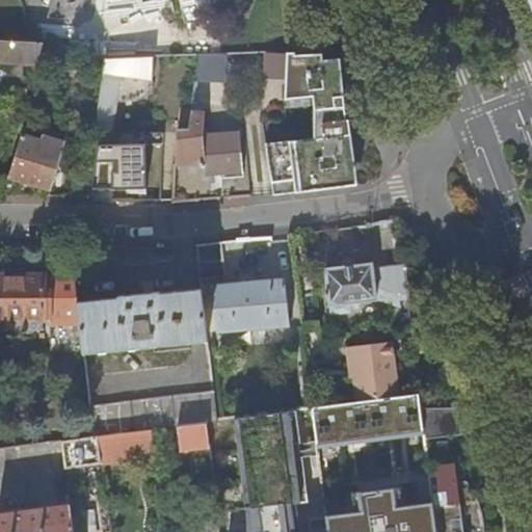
[(43,42),(0,40),(0,59),(10,60),(9,67),(25,68),(26,61),(35,62),(43,42)]
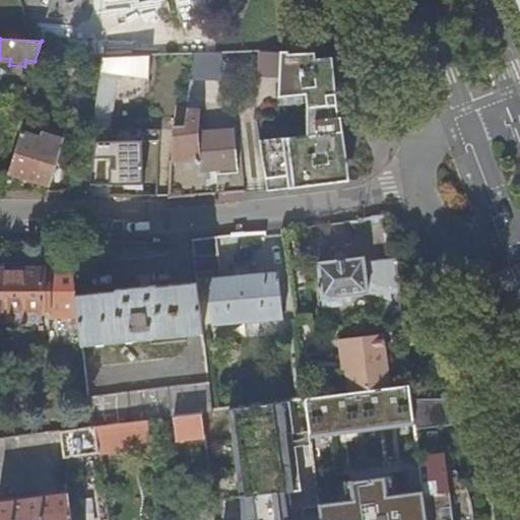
[(338,116),(332,57),(315,58),(315,52),(288,54),(288,52),(281,52),(279,96),(307,93),(307,136),(259,140),(267,191),(337,182),(346,167),(341,116),(338,116)]
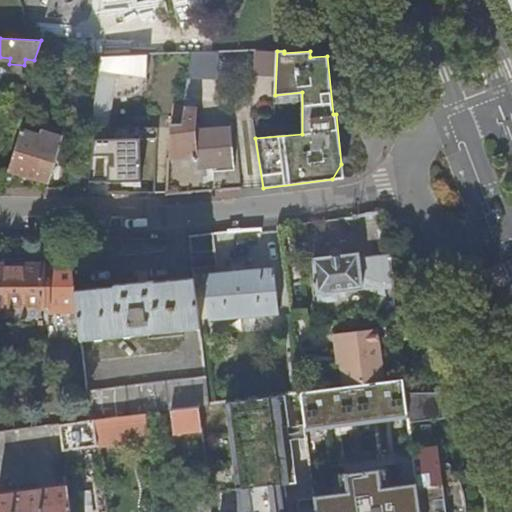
[(217,78),(218,52),(192,53),(189,78),(217,78)]
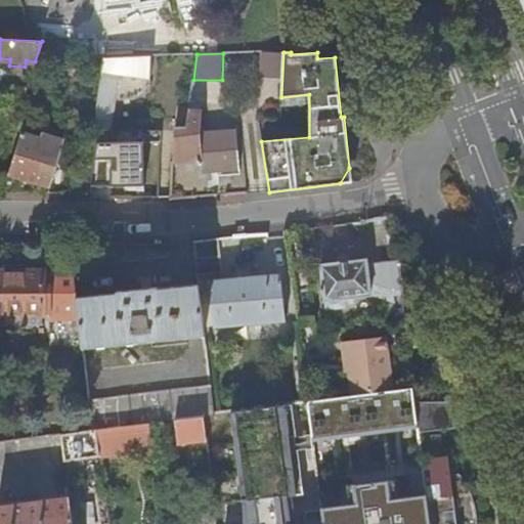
[(95,118),(111,118),(122,73),(130,74),(130,56),(103,56),(95,118)]
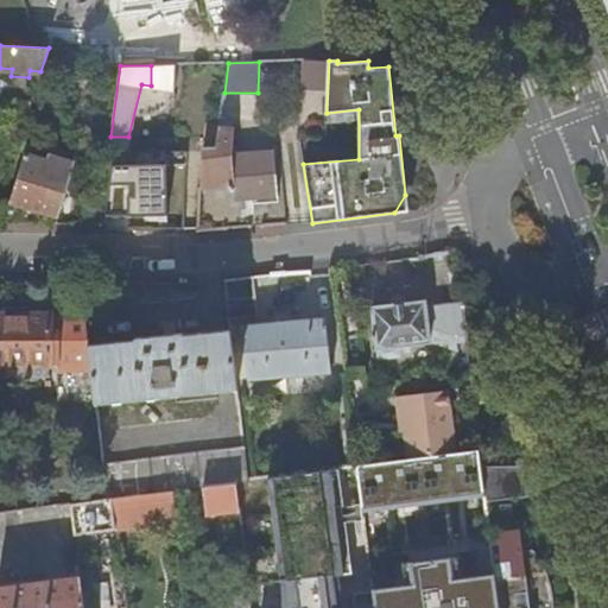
[(29,77),(11,76),(11,86),(29,87),(29,77)]
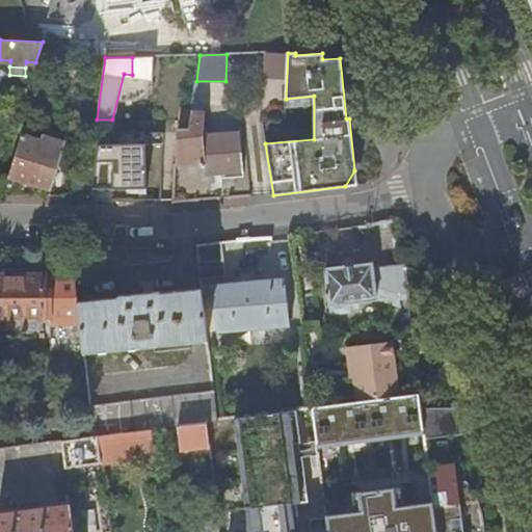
[(124,74),(112,120),(124,121),(132,75),(124,74)]
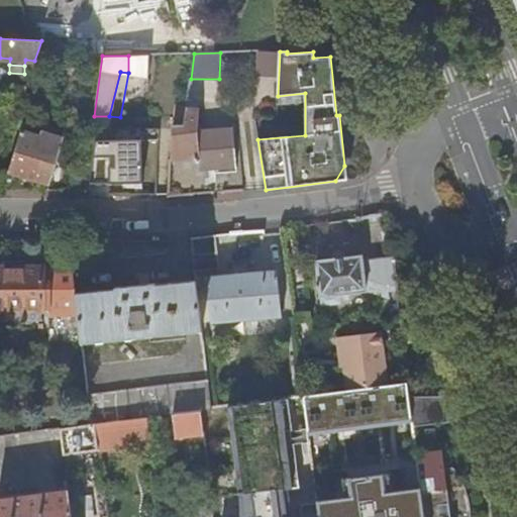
[(15,83),(10,105),(20,106),(26,86),(15,83)]
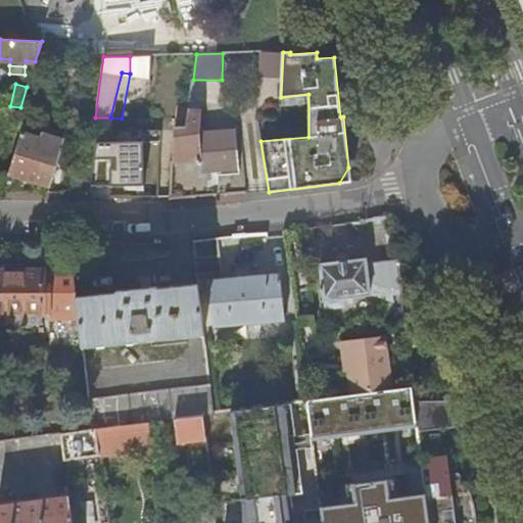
[(195,99),(190,99),(189,99),(188,106),(186,116),(188,117),(187,119),(186,127),(175,127),(172,161),(199,157),(200,171),(238,168),(236,130),(198,132),(200,109),(194,108),(195,99)]
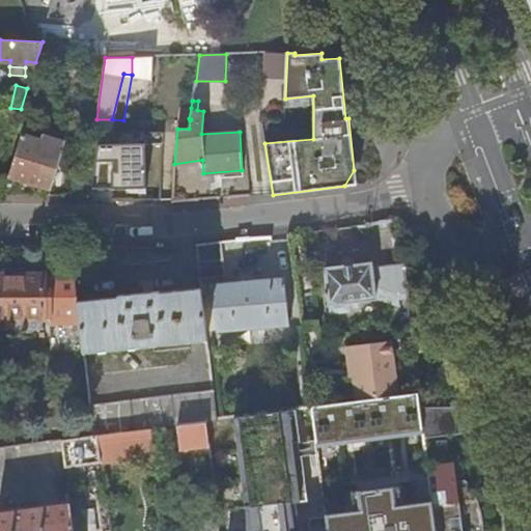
[(180,120),(190,120),(191,119),(189,118),(191,108),(182,107),(180,120)]
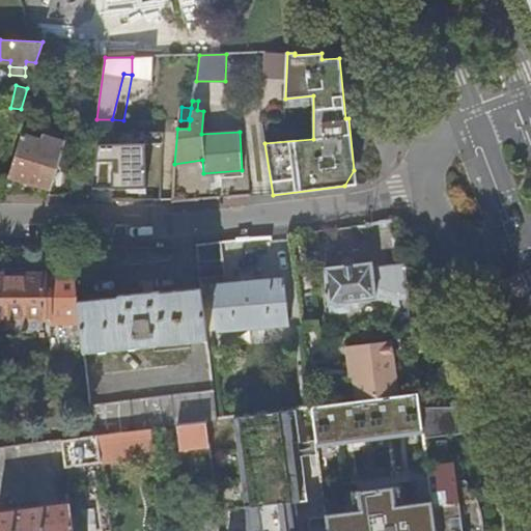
[(100,133),(112,131),(112,119),(96,119),(94,133),(100,133)]
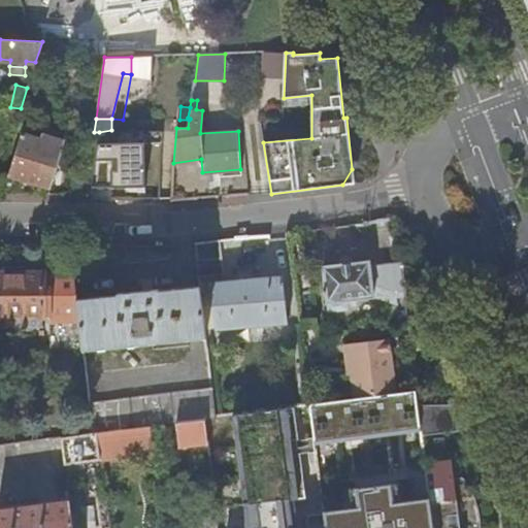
[(111,130),(99,132),(95,166),(94,174),(108,175),(109,166),(111,135),(111,130)]
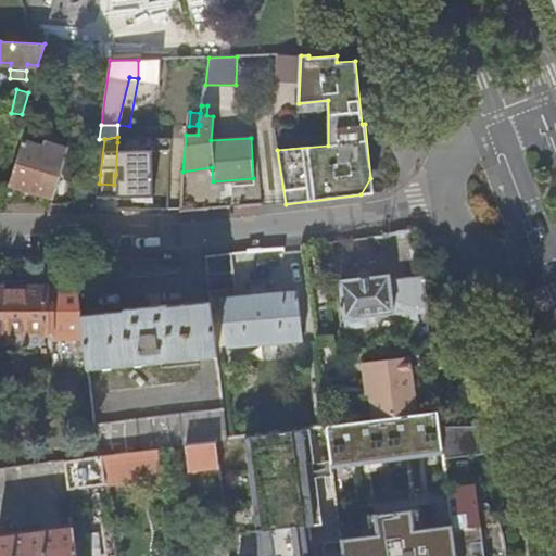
[(42,147),(37,146),(22,140),(1,203),(4,203),(23,203),(23,189),(52,198),(67,148),(45,141),(42,147)]
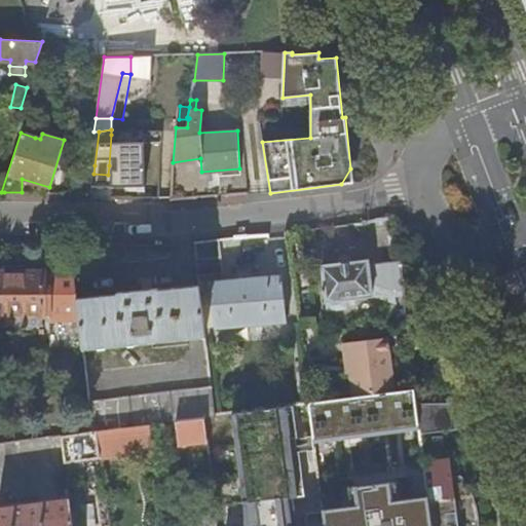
[(111,135),(109,165),(141,166),(141,176),(153,176),(155,137),(111,135)]
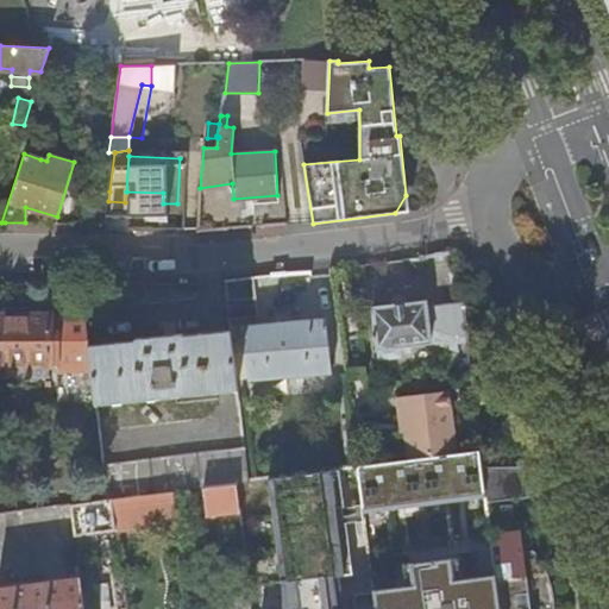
[(85,190),(82,223),(105,223),(108,201),(110,192),(85,190)]
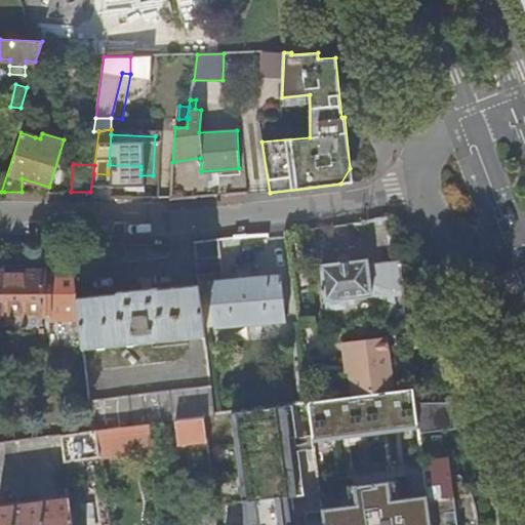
[(223,274),(217,240),(194,242),(198,278),(223,274)]
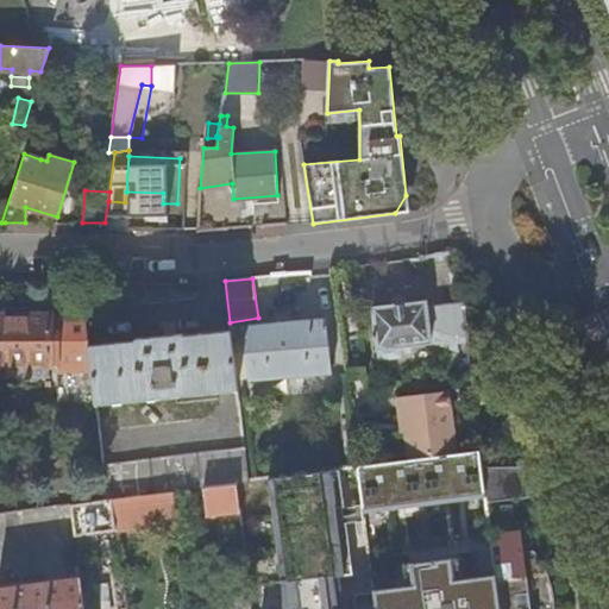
[(458,344),(468,341),(463,303),(427,308),(426,301),(374,308),(378,349),(381,349),(382,358),(400,356),(400,346),(432,343),(459,352),(458,344)]
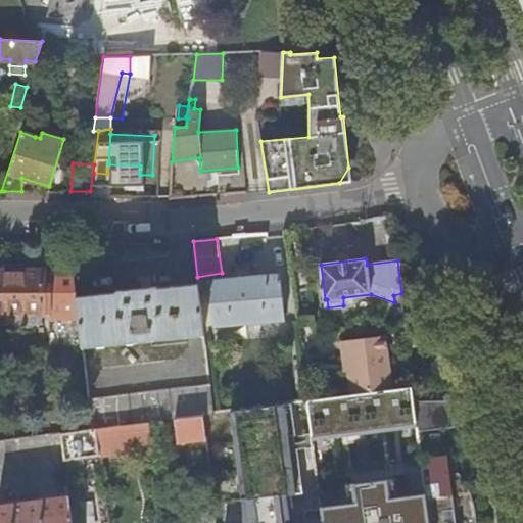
[(46,318),(79,318),(77,296),(73,266),(0,266),(0,311),(45,310),(46,318)]
